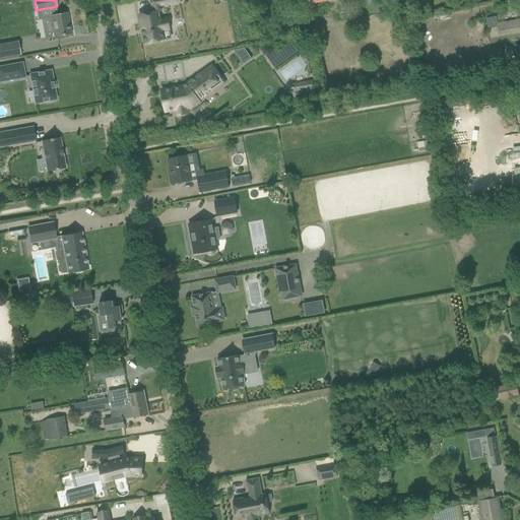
[(139,15),(144,45),(165,41),(163,30),(170,29),(168,19),(160,20),(158,12),(160,12),(159,6),(181,2),(180,0),(149,0),(152,12),(139,15)]
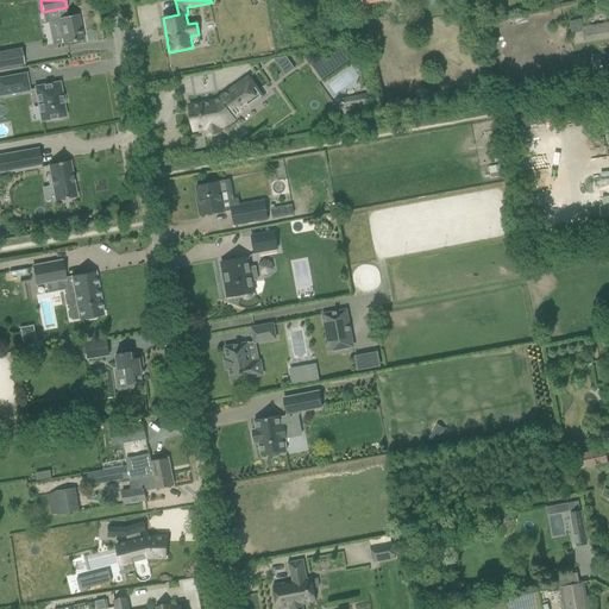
[(60,22),(48,24),(52,46),(63,44),(83,41),(79,14),(67,17),(66,11),(57,12),(58,18),(60,22)]
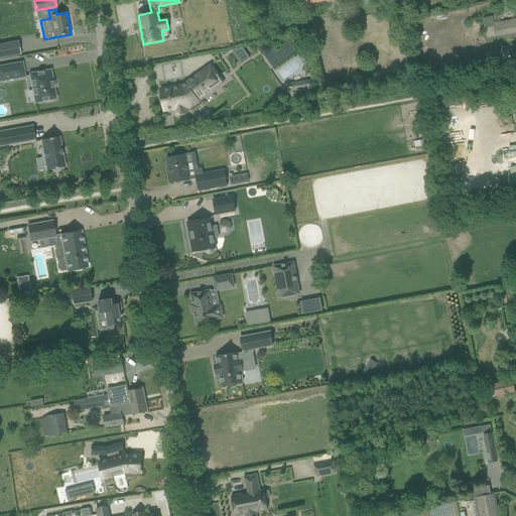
[(494,24),(496,35),(515,31),(515,19),(494,24)]
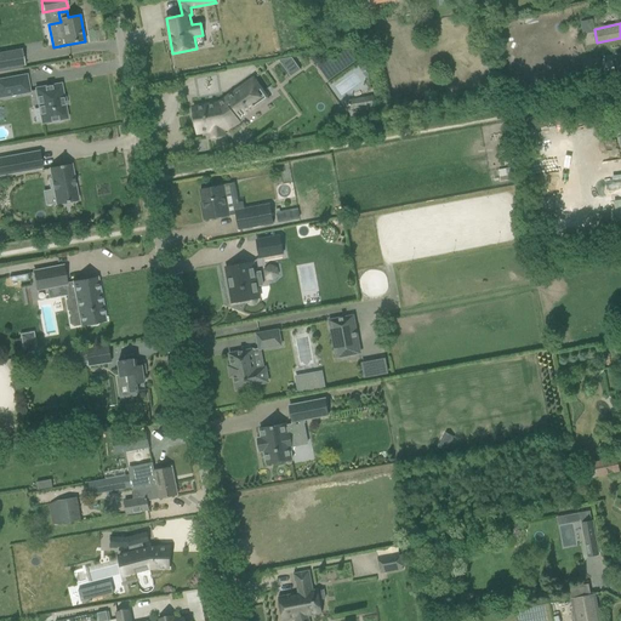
[(22,50),(0,52),(0,69),(24,66),(22,50)]
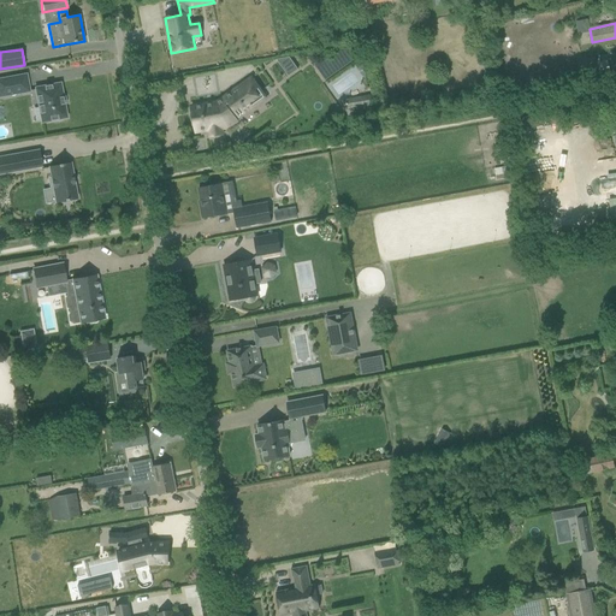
[(599,61),(598,63),(602,81),(615,78),(615,58),(608,60),(609,69),(600,70),(599,61)]
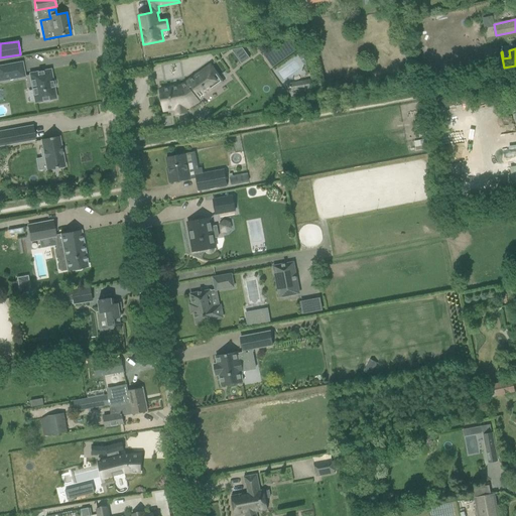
[(244,52),(236,58),(242,66),(250,59),(244,52)]
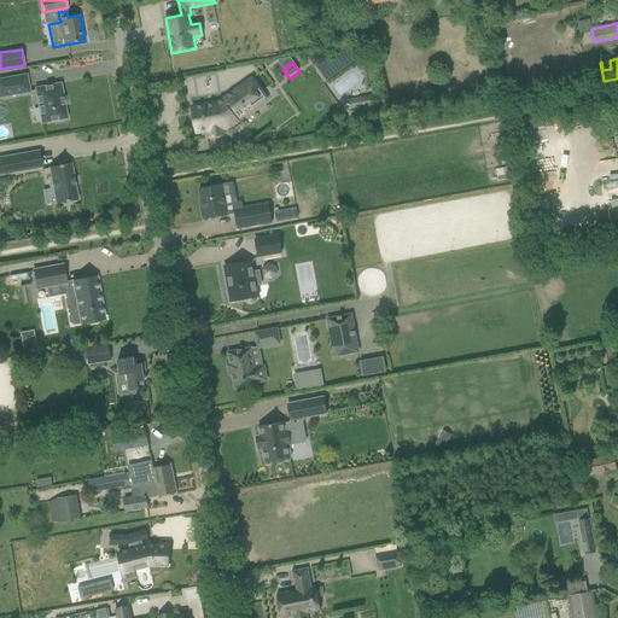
[(0,97),(29,92),(27,75),(0,80),(0,97)]
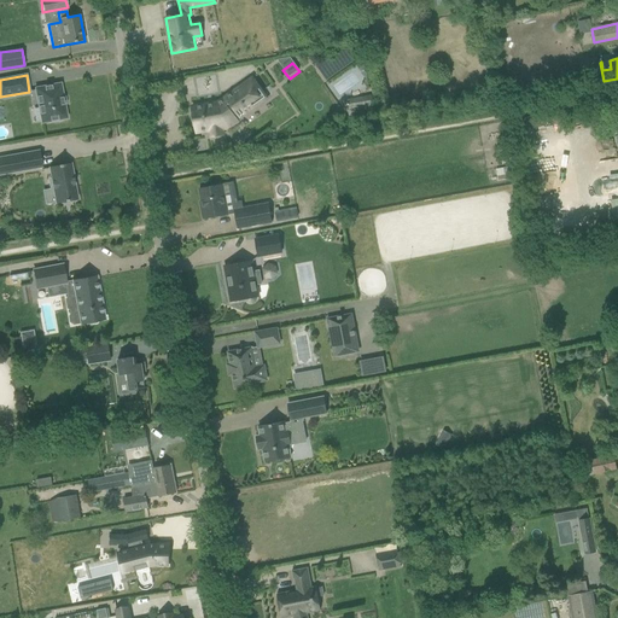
[(267,99),(252,79),(217,103),(192,108),(193,114),(190,114),(192,127),(196,127),(197,133),(210,130),(211,136),(223,135),(222,129),(228,128),(238,122),(237,118),(238,117),(239,118),(267,99)]
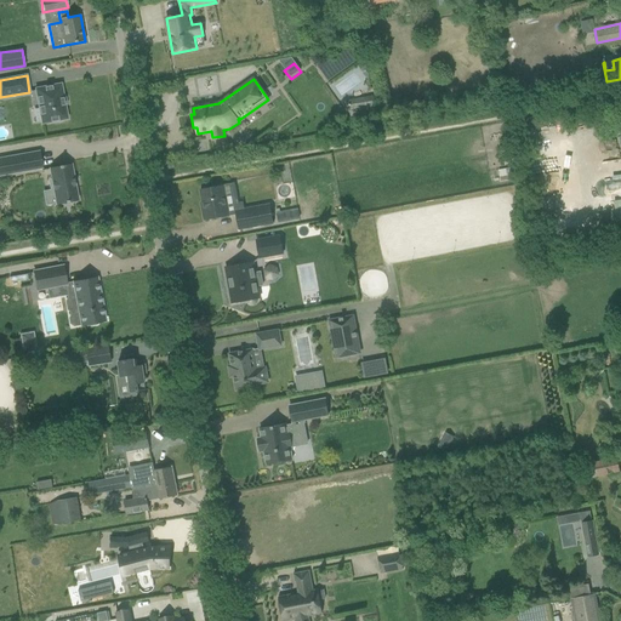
[(36,90),(43,123),(55,120),(56,121),(61,121),(62,119),(66,119),(63,106),(64,104),(62,104),(62,100),(63,98),(62,98),(60,85),(36,90)]
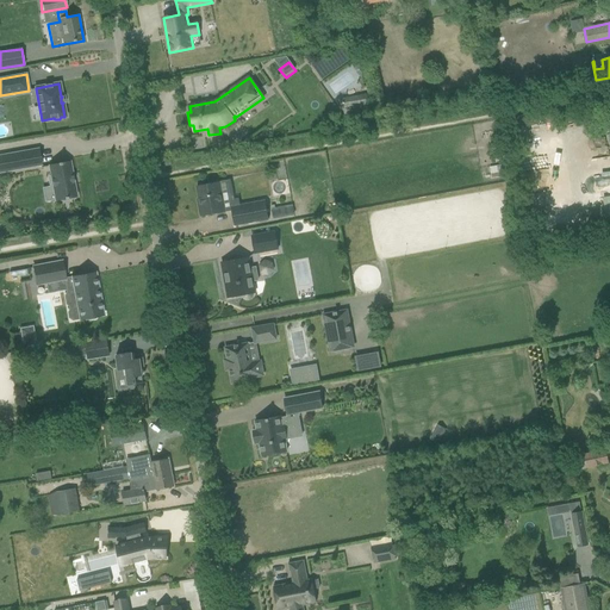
[(371,111),(368,95),(359,97),(361,112),(371,111)]
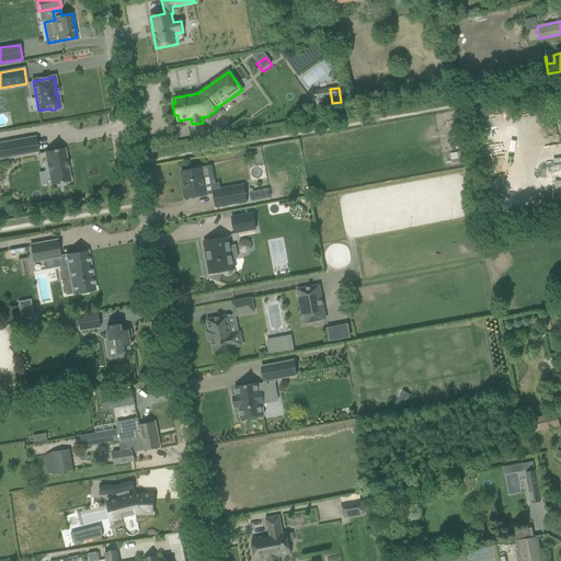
[(0,142),(0,158),(37,152),(35,137),(0,142)]
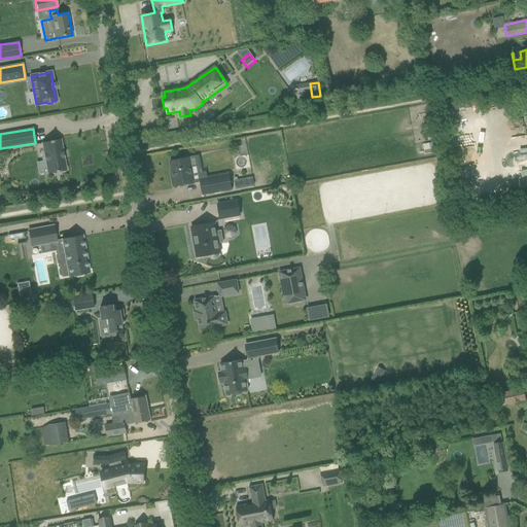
[(66,170),(60,140),(42,143),(43,152),(41,153),(44,174),(53,173),(55,174),(60,173),(61,171),(66,170)]
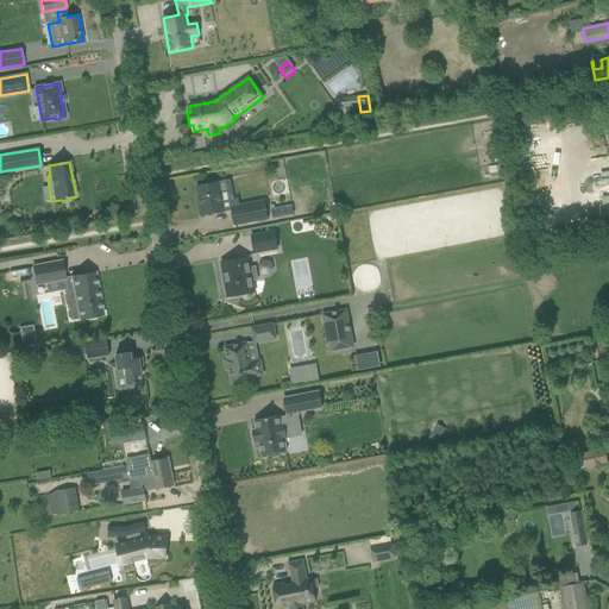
[(196,187),(199,199),(198,199),(200,217),(225,212),(219,182),(196,187)]
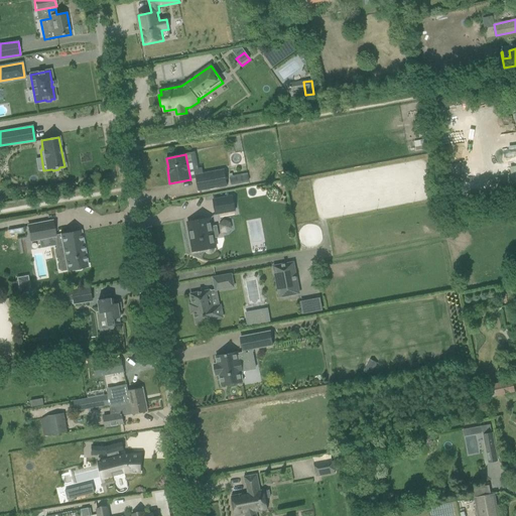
[(224,170),(195,175),(198,191),(227,186),(224,170)]
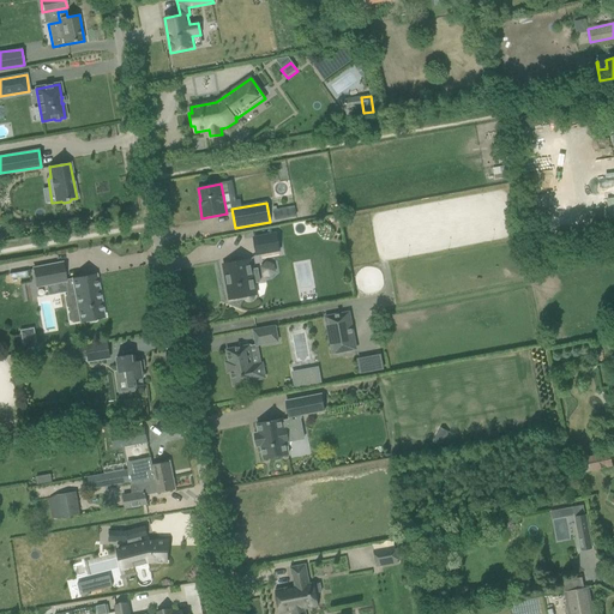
[(277,234),(253,238),(256,254),(281,250),(277,234)]
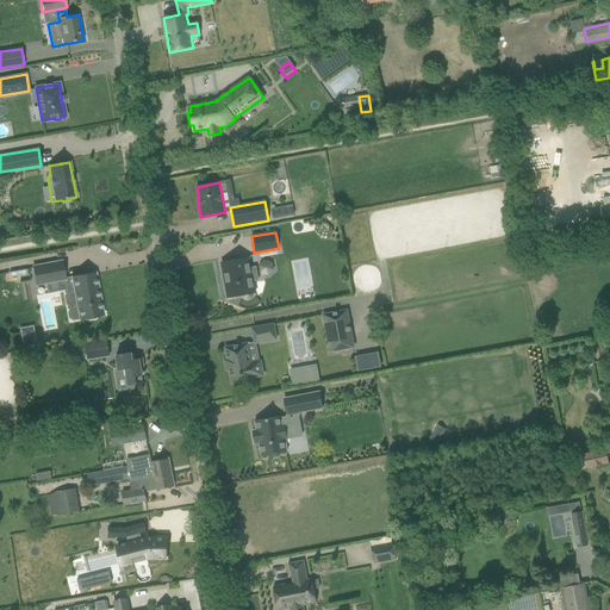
[(234,261),(222,262),(228,298),(240,296),(242,296),(243,298),(246,299),(248,299),(251,298),(253,296),(253,293),(255,293),(253,281),(259,281),(255,267),(250,268),(248,257),(234,261)]
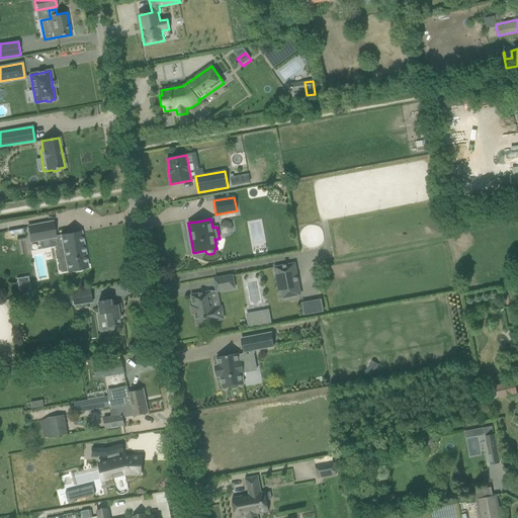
[(231,234),(233,223),(223,221),(221,232),(231,234)]
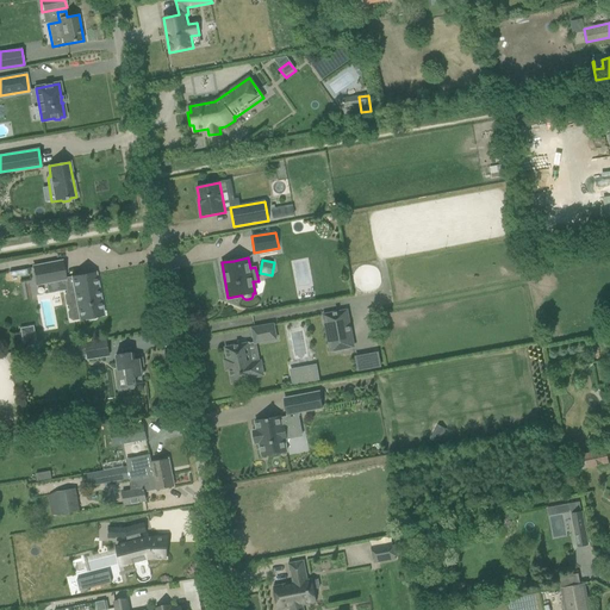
[(61,261),(31,267),(35,286),(63,281),(66,293),(63,297),(64,305),(68,307),(68,311),(67,313),(68,319),(72,322),(103,316),(95,273),(64,279),(61,261)]
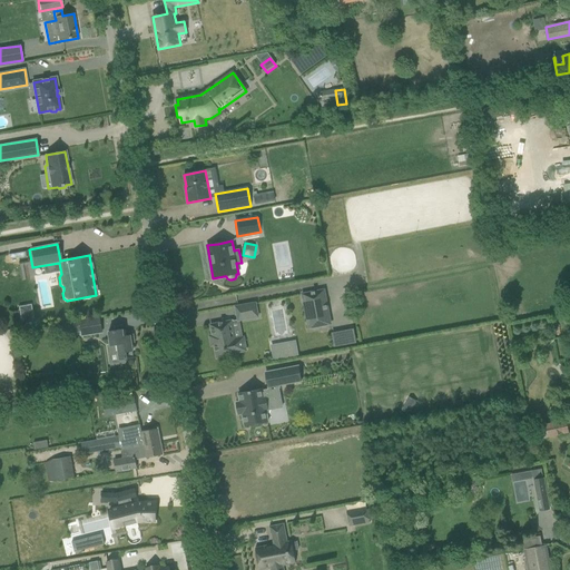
[(307,307),(312,330),(331,326),(324,290),(301,294),(304,308),(307,307)]
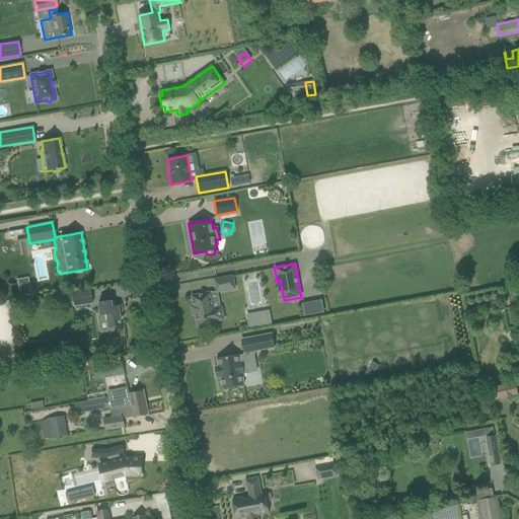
[(214,280),(217,292),(218,292),(234,289),(232,276),(214,280)]
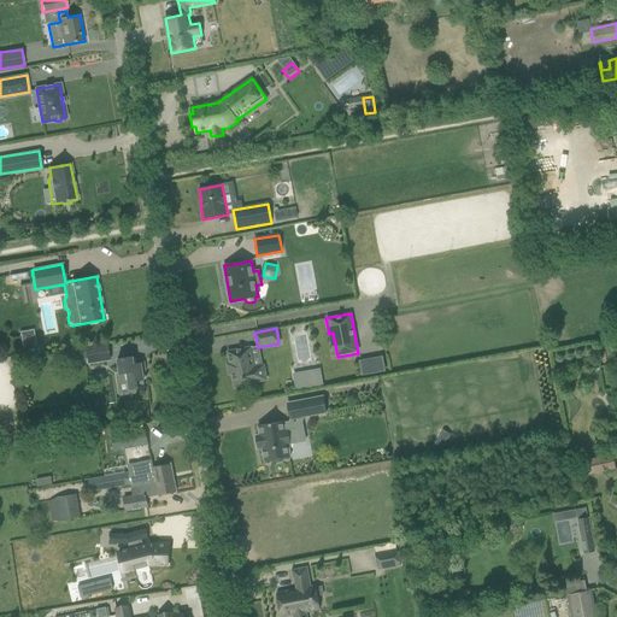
[(107,344),(87,347),(89,364),(106,360),(105,357),(110,356),(107,344)]
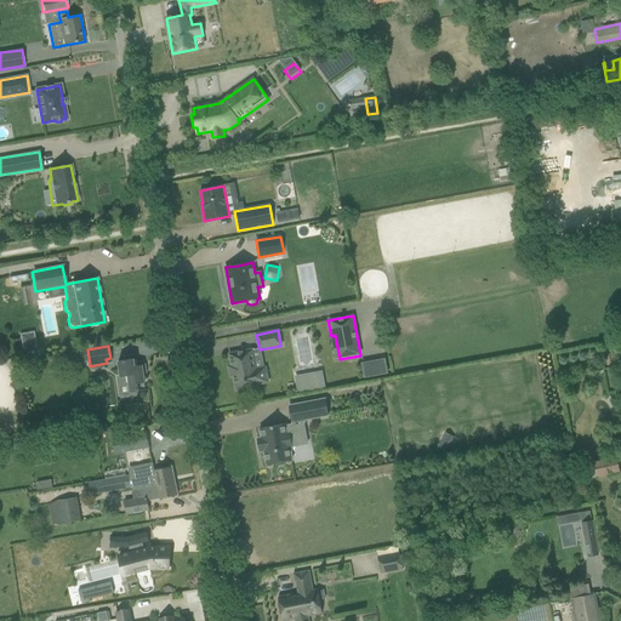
[(261,369),(256,370),(251,351),(229,354),(235,391),(245,388),(245,392),(249,393),(254,392),(256,389),(255,387),(258,386),(258,383),(265,382),(266,380),(265,371),(261,369)]
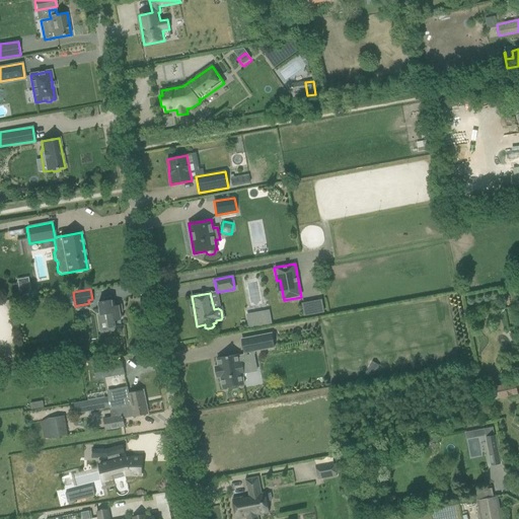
[(107,332),(115,331),(115,327),(125,325),(122,325),(119,305),(113,306),(112,300),(101,302),(98,302),(100,313),(97,314),(98,322),(105,321),(107,332)]
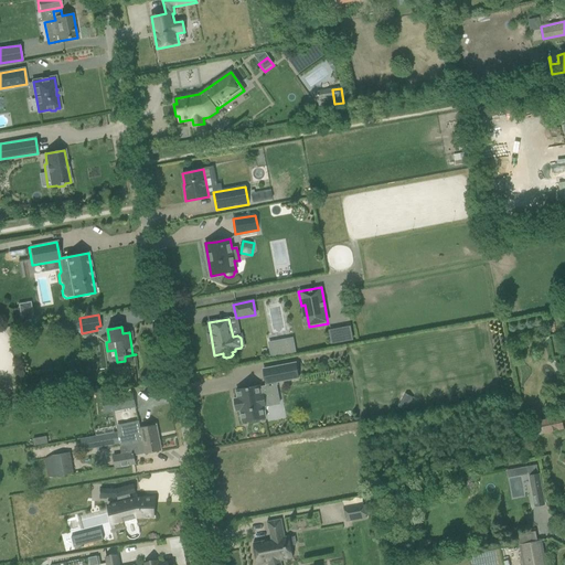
[(354,341),(353,327),(330,328),(331,342),(354,341)]
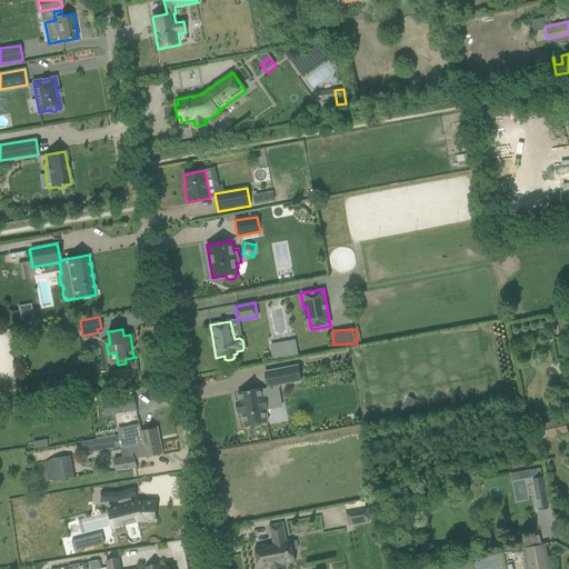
[(295,342),(271,347),(273,359),(297,355),(295,342)]
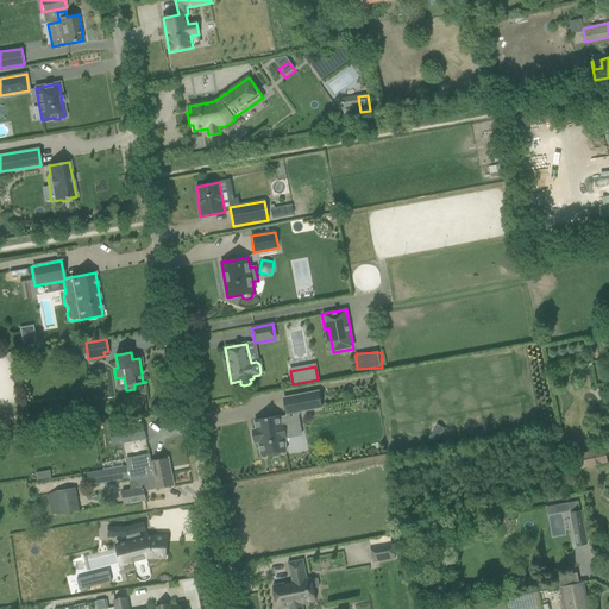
[(255,444),(258,443),(261,456),(268,454),(269,457),(280,456),(280,452),(287,451),(284,439),(289,438),(287,425),(299,422),(296,412),(321,407),(319,391),(283,399),(287,414),(288,416),(280,418),(280,416),(255,421),(256,429),(252,431),(255,444)]
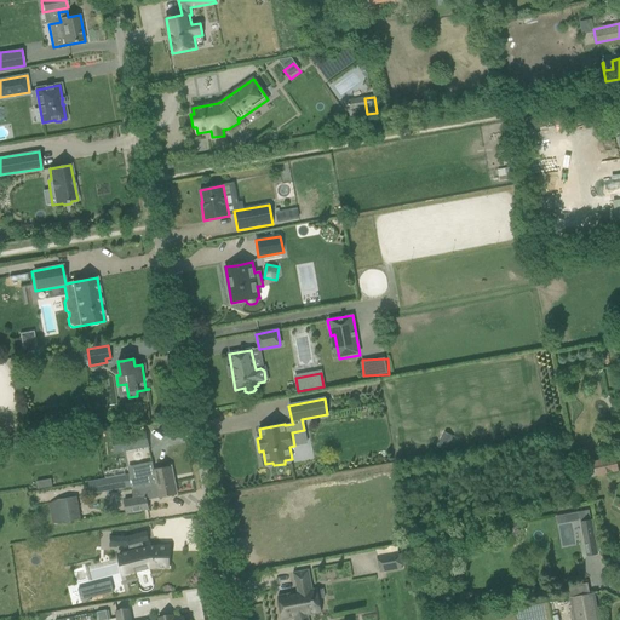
[(452,435),(445,430),(436,446),(445,449),(452,435)]
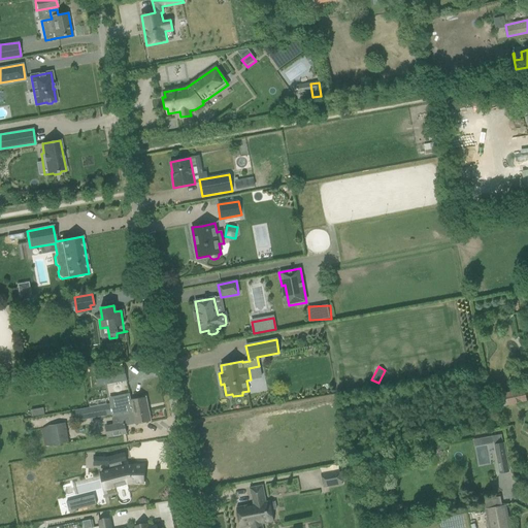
[(103,371),(106,384),(126,380),(124,368),(103,371)]
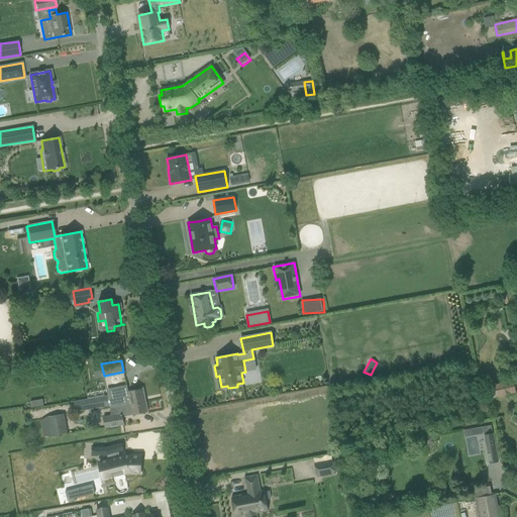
[(112,399),(109,400),(110,406),(110,409),(130,405),(145,401),(142,389),(128,392),(126,386),(110,389),(112,399)]
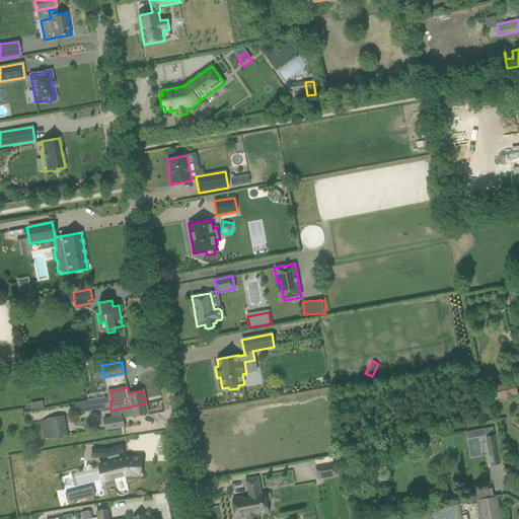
[(489,389),(492,399),(500,397),(498,387),(489,389)]
